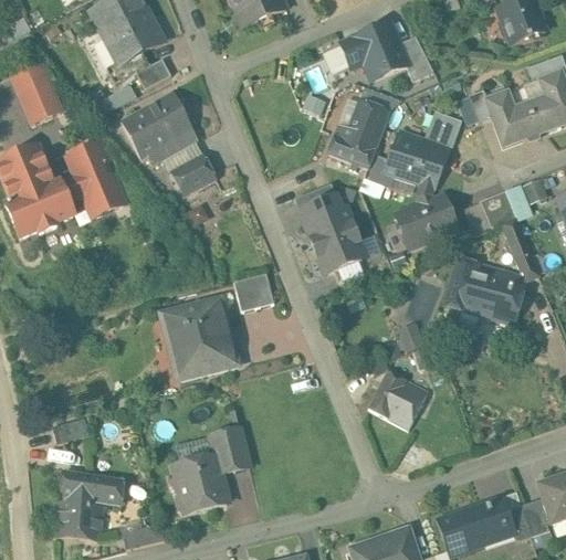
[(112,0),(91,11),(117,62),(118,65),(143,51),(164,40),(142,0),(112,0)]
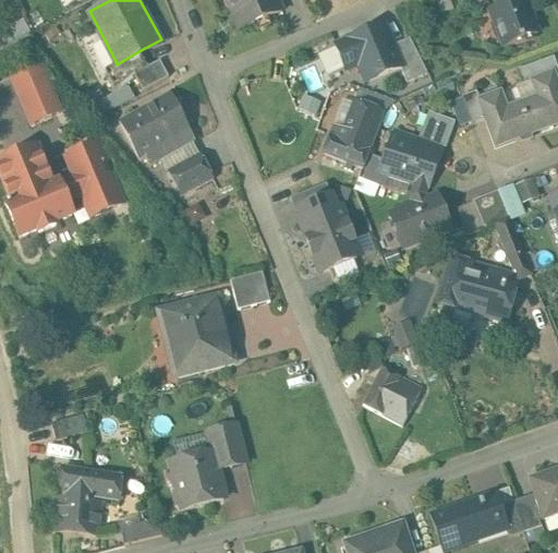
[(227,0),(239,27),(282,9),(278,0),(227,0)]
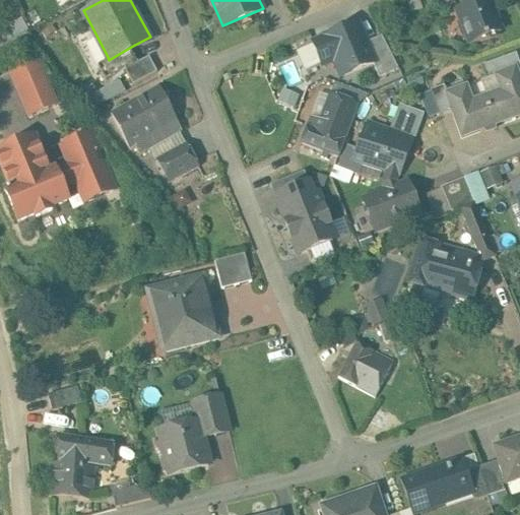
[(472,0),(457,6),(470,41),(488,35),(488,33),(501,27),(490,0),(472,0)]
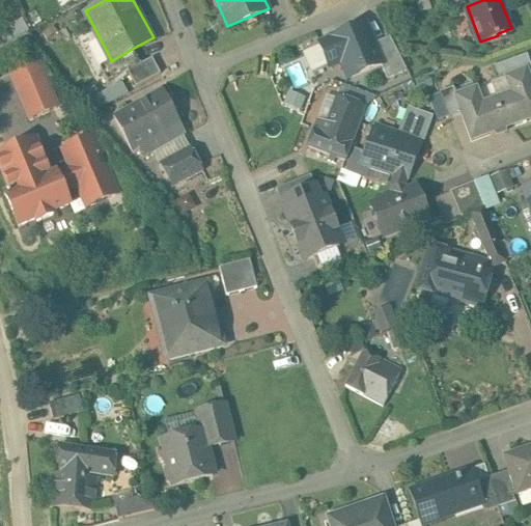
[(382,61),(365,22),(320,40),(330,63),(341,58),(346,70),(354,73),(382,61)]
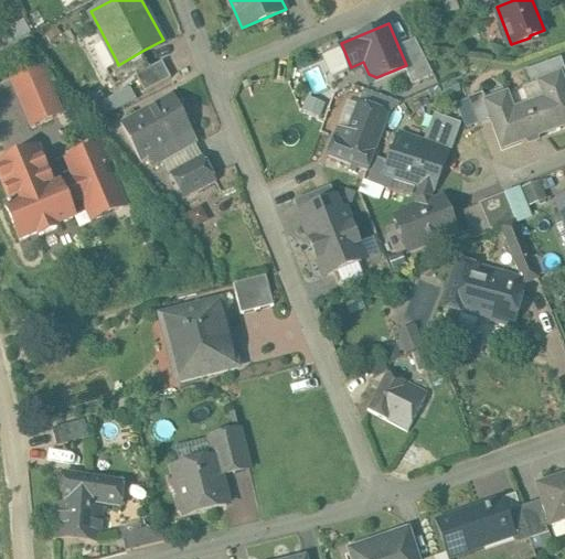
[(142,51),(118,65),(117,62),(107,68),(115,84),(136,73),(150,65),(150,64),(142,51)]
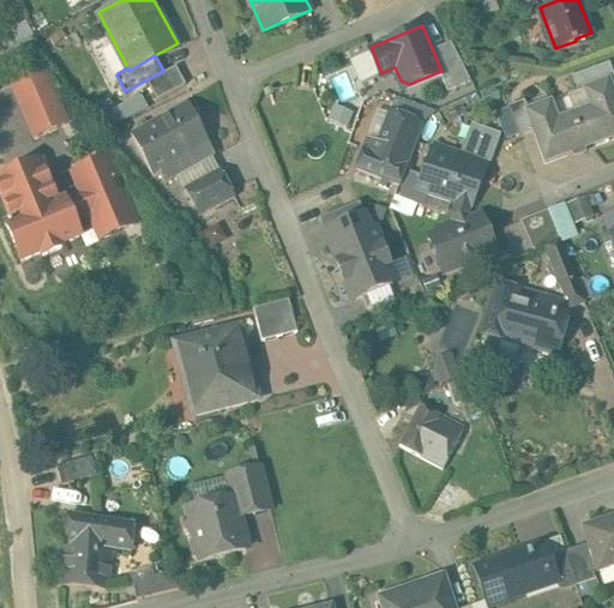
[(613,72),(609,58),(569,73),(573,89),(584,84),(609,76),(613,73),(613,72)]
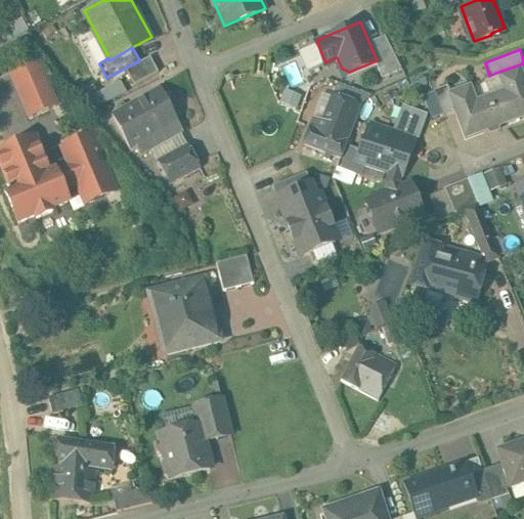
[(149,54),(139,59),(139,60),(126,68),(134,82),(159,70),(149,54)]
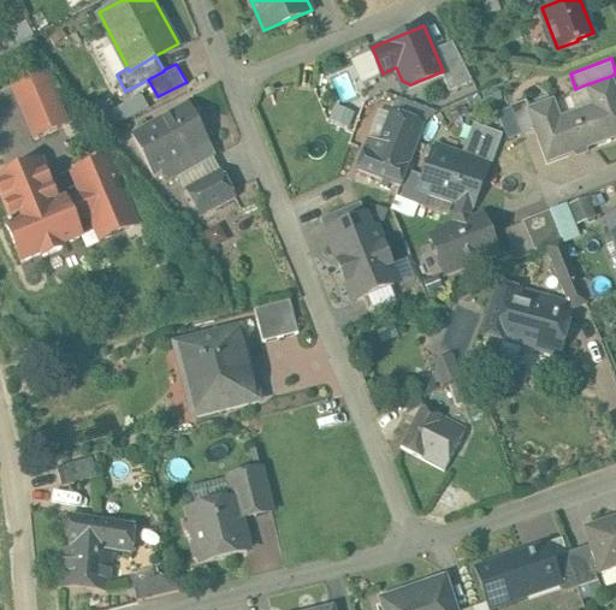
[(15,84),(34,132),(65,119),(46,71),(15,84)]
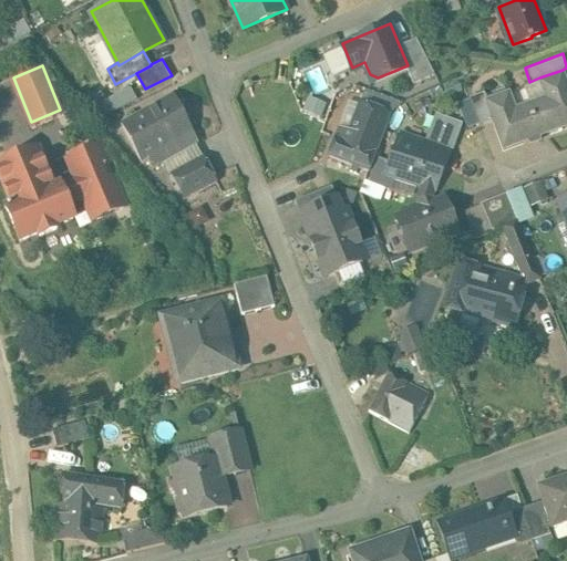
[(546,94),(515,106),(508,90),(487,97),(485,99),(492,116),(503,146),(566,122),(566,82),(563,70),(539,78),(546,94)]
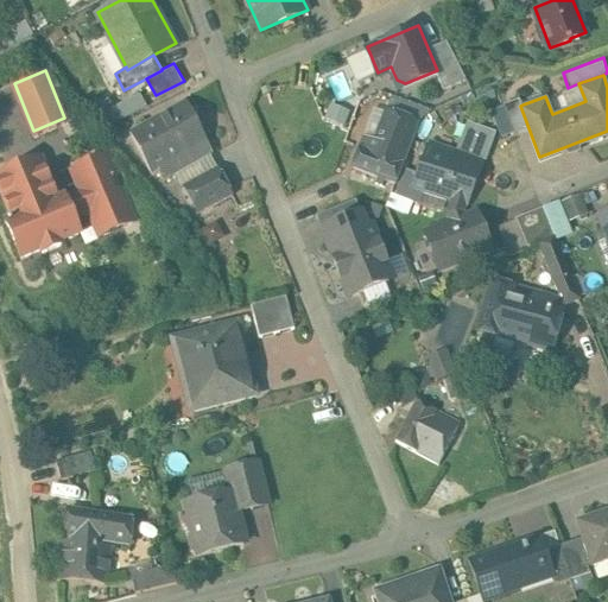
[(140,88),(105,102),(109,116),(146,102),(140,88)]
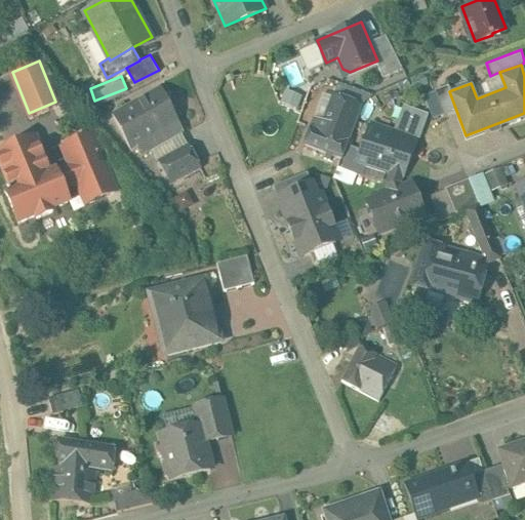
[(448,82),(434,87),(444,112),(455,108),(449,91),(451,90),(448,82)]
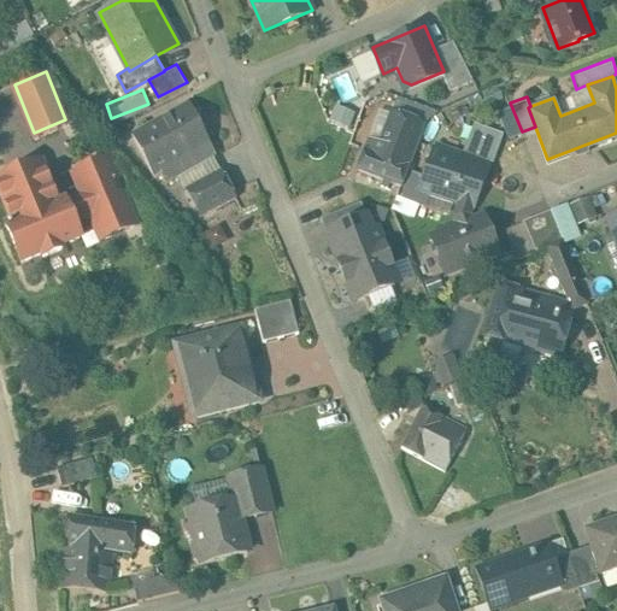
[(335,99),(329,116),(348,122),(354,105),(335,99)]
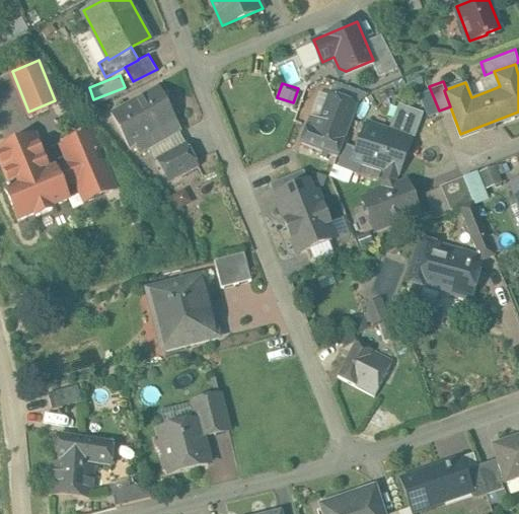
[(180,129),(156,85),(110,111),(130,146),(136,143),(140,151),(180,129)]
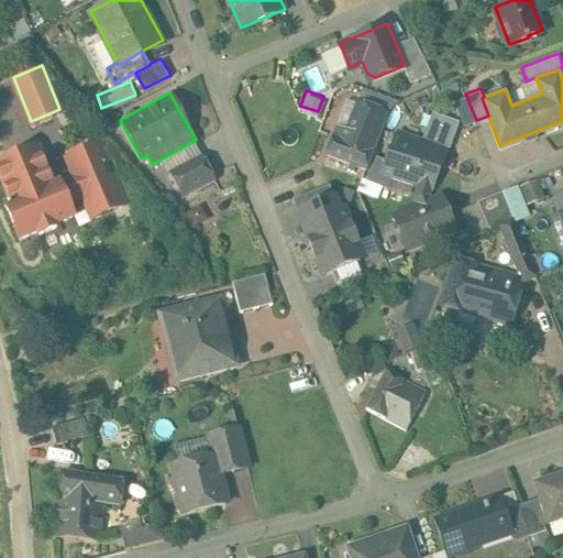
[(345,94),(326,152),(350,161),(348,166),(353,168),(355,163),(366,166),(372,149),(373,149),(387,109),(345,94)]
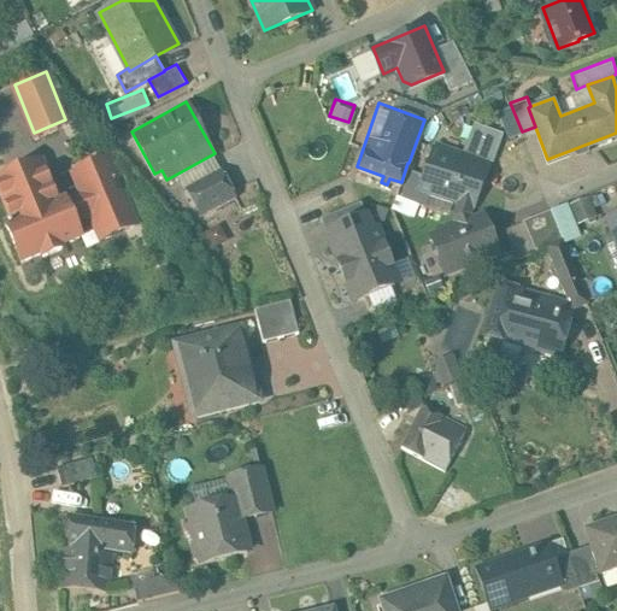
[(476,121),(447,110),(441,125),(470,137),(476,121)]
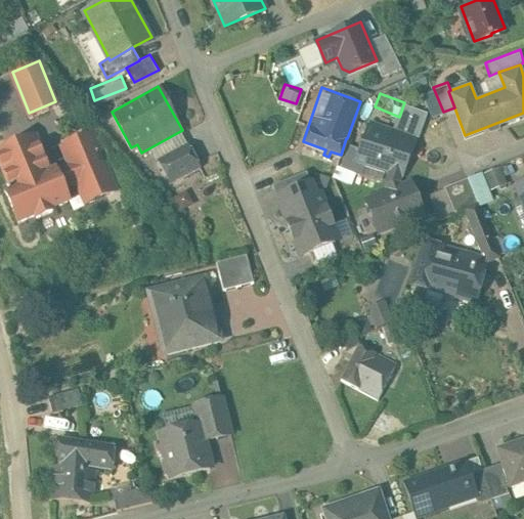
[(418,136),(369,118),(359,146),(354,160),(363,163),(389,171),(400,175),(402,176),(418,136)]
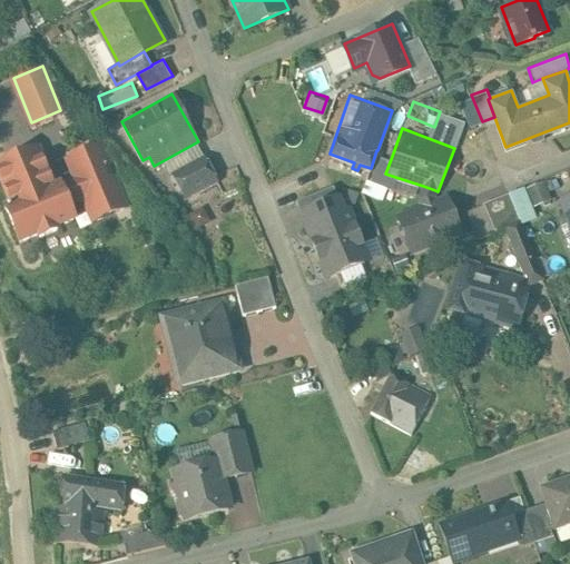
[(38,146),(0,161),(0,174),(11,201),(6,205),(20,239),(38,231),(40,234),(58,227),(57,224),(75,216),(69,203),(84,196),(94,218),(125,205),(100,144),(67,157),(76,177),(61,184),(60,182),(55,185),(38,146)]
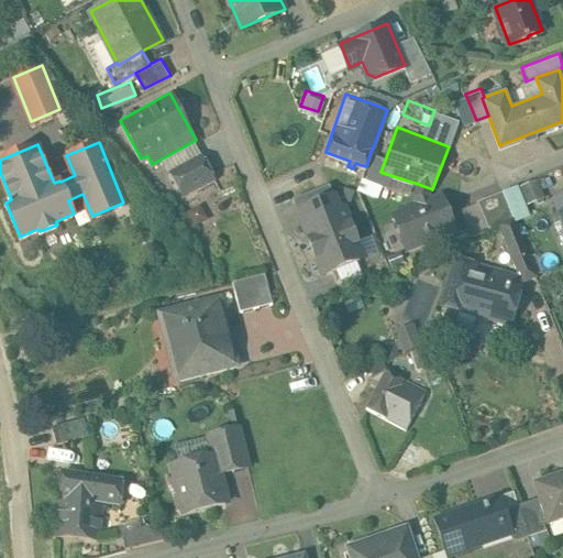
[(201,153),(169,171),(183,195),(216,177),(201,153)]
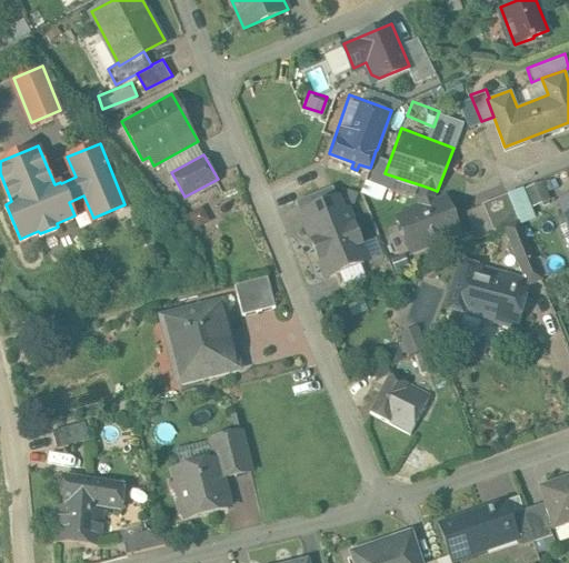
[(380,156),(371,179),(392,187),(395,177),(385,173),(390,159),(380,156)]
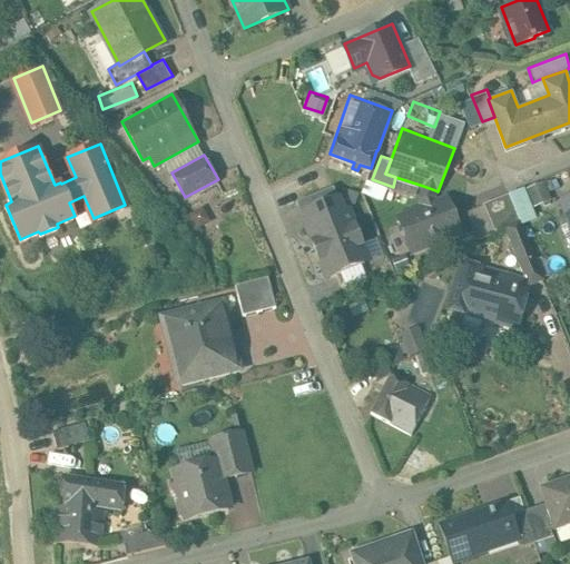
[(333,184),(296,198),(301,211),(338,196),(333,184)]
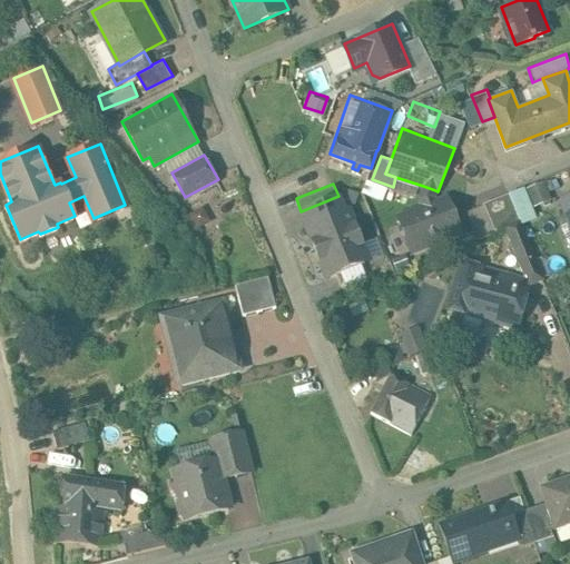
[(435,190),(423,186),(420,196),(424,207),(399,217),(411,248),(459,229),(446,198),(436,203),(433,196),(435,190)]
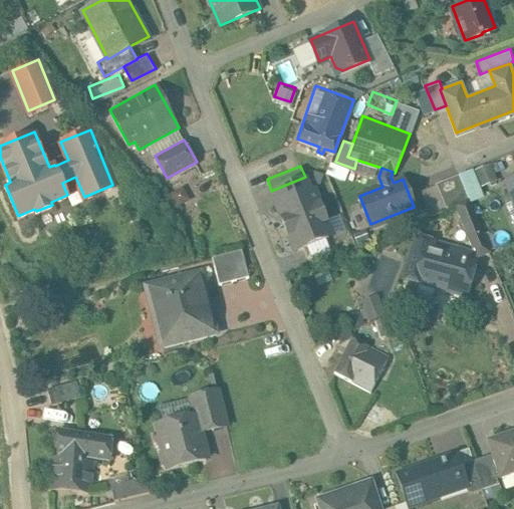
[(459,173),(436,183),(446,207),(455,203),(469,197),(459,173)]
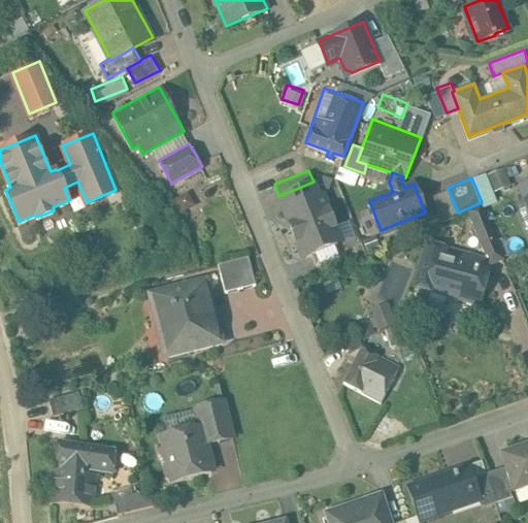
[(314,182),(278,196),(296,240),(301,238),(306,254),(337,241),(331,226),(335,225),(323,193),(319,194),(314,182)]
